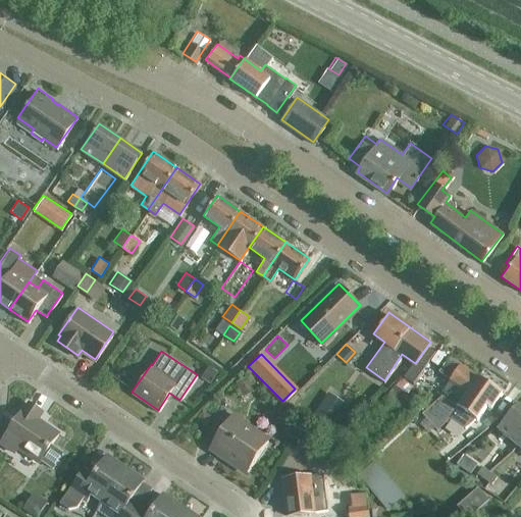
[(476,374),(449,356),(438,370),(450,377),(445,384),(441,382),(439,385),(459,400),(476,374)]
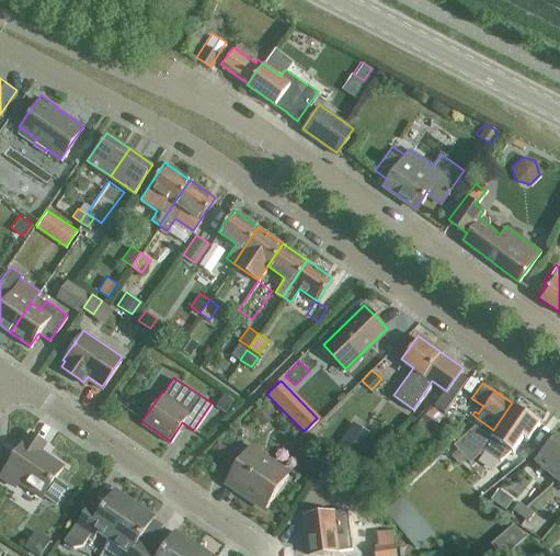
[(223,393),(215,405),(224,411),(232,398),(223,393)]
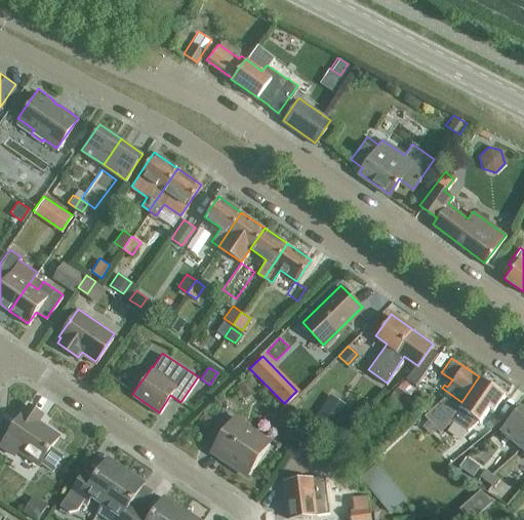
[(246,376),(236,383),(243,397),(254,391),(246,376)]
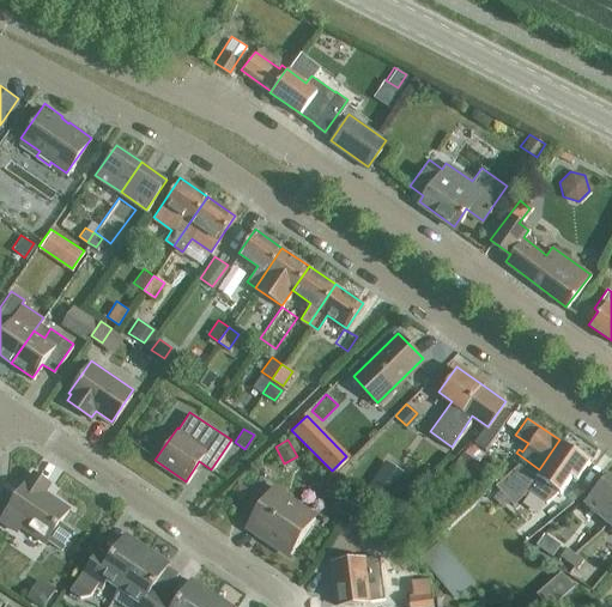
[(576,479),(589,460),(559,439),(539,469),(535,475),(538,477),(529,490),(546,501),(558,490),(559,491),(571,474),(576,479)]
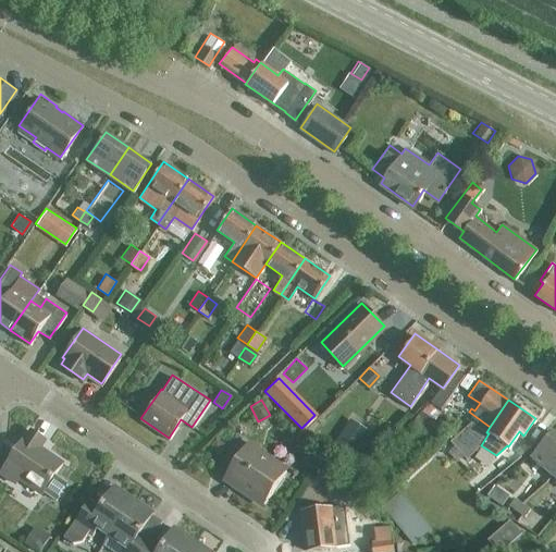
[(440,411),(427,401),(410,421),(424,431),(440,411)]
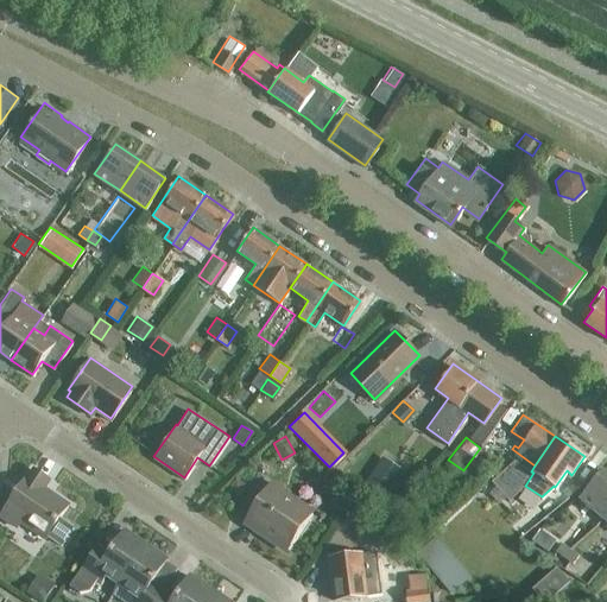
[(513,483),(530,468),(513,457),(500,469),(513,483)]
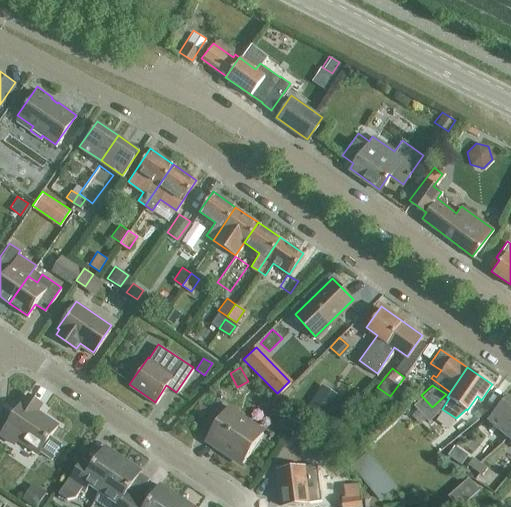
[(315,392),(307,404),(324,415),(332,403),(315,392)]
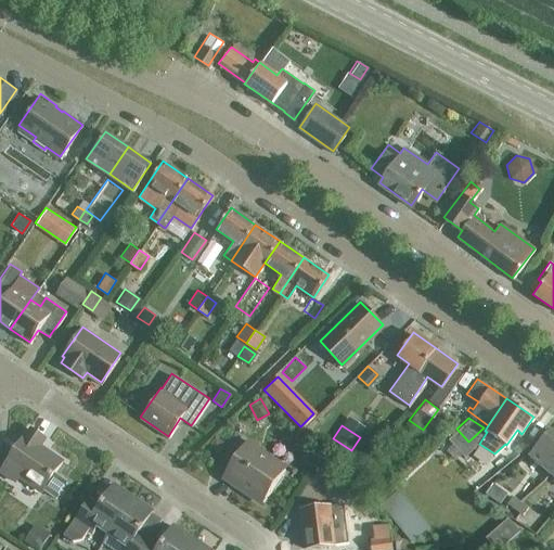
[(39,444),(43,436),(30,426),(25,434),(24,434),(0,469),(15,480),(18,474),(40,489),(42,488),(54,496),(65,481),(53,472),(62,459),(39,444)]
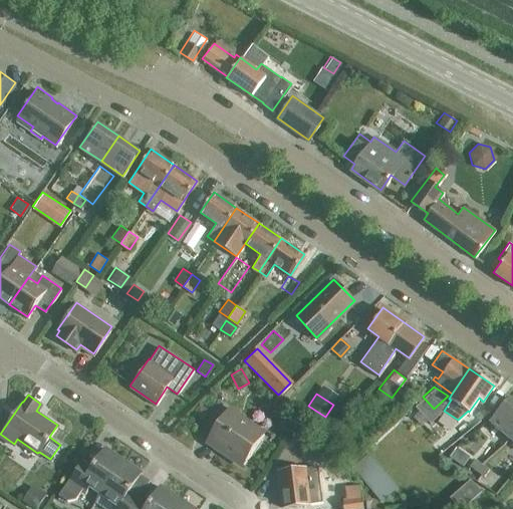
[(509,436),(512,431),(512,399),(509,397),(490,420),(509,436)]
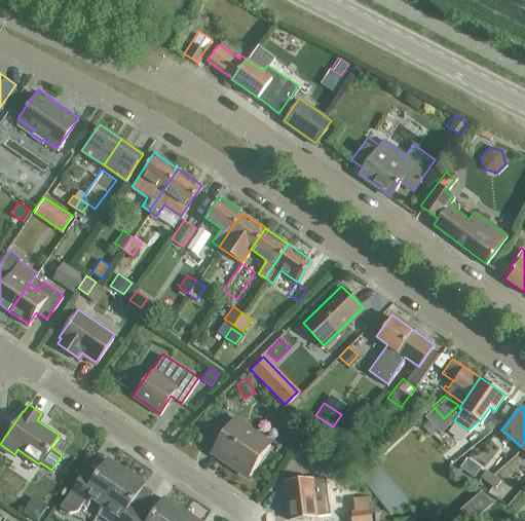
[(232,418),(211,448),(249,474),(269,443),(232,418)]
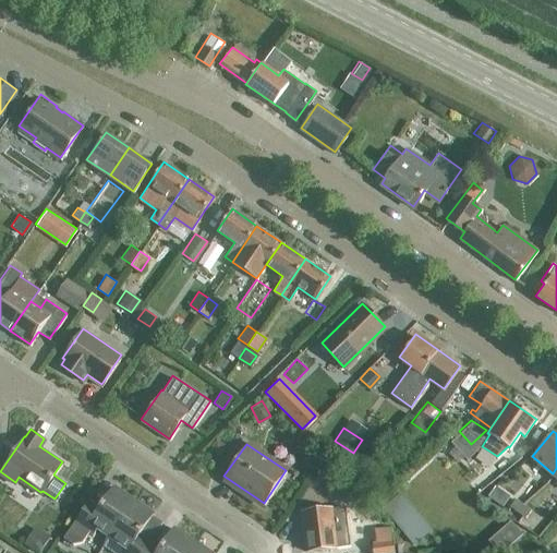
[(311,451),(305,460),(312,465),(318,456),(311,451)]
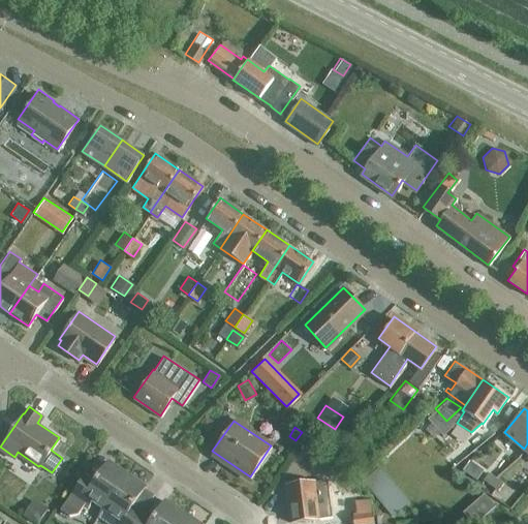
[(315,453),(321,445),(309,435),(299,447),(306,453),(309,448),(315,453)]
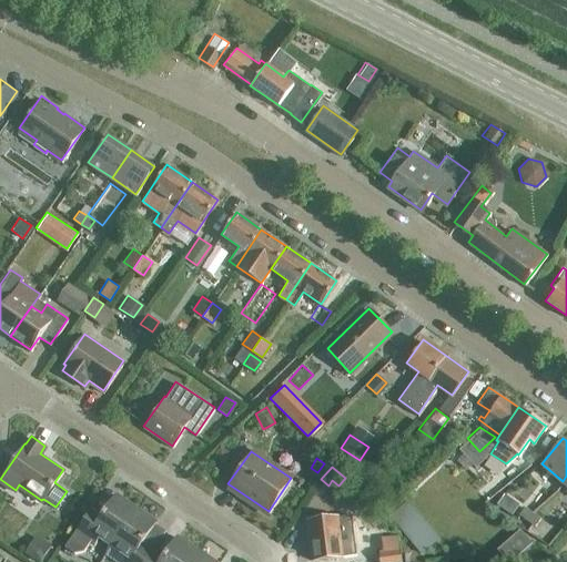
[(398,478),(387,488),(396,497),(407,487),(398,478)]
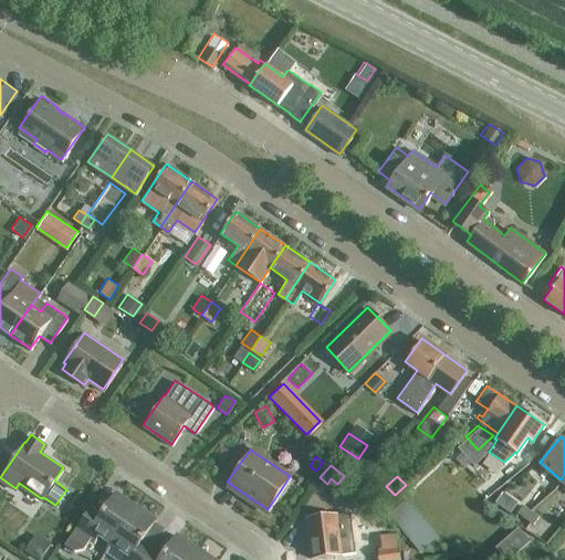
[(98,532),(111,540),(135,504),(115,490),(101,513),(91,505),(65,542),(73,548),(83,546),(89,538),(93,540),(98,532)]
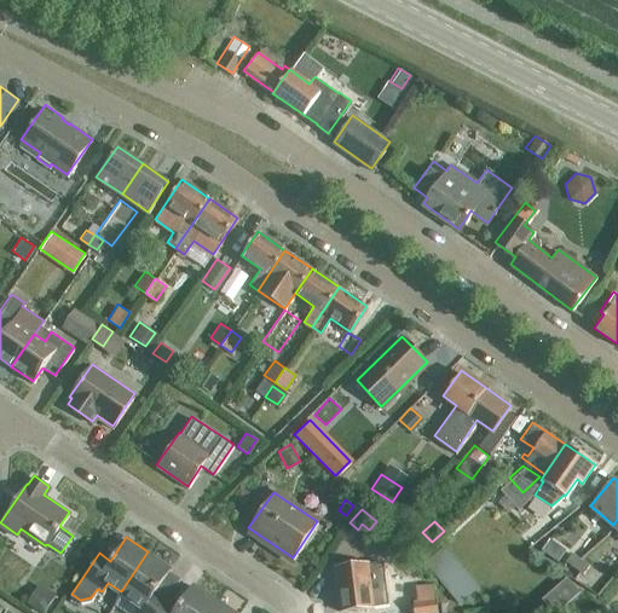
[(133,612),(155,612),(166,599),(154,590),(169,566),(148,551),(121,591),(114,600),(128,609),(133,612)]
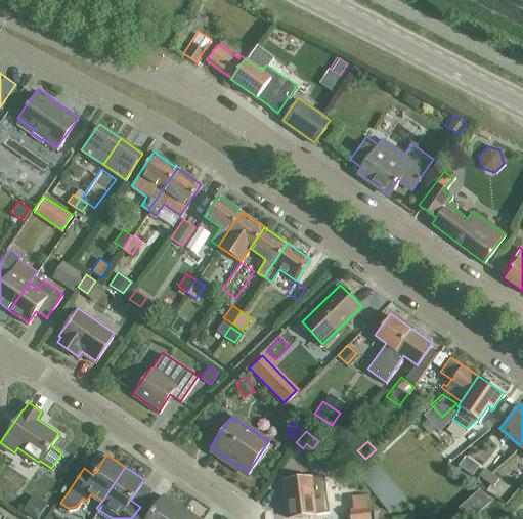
[(478,473),(485,478),(490,472),(483,467),(478,473)]
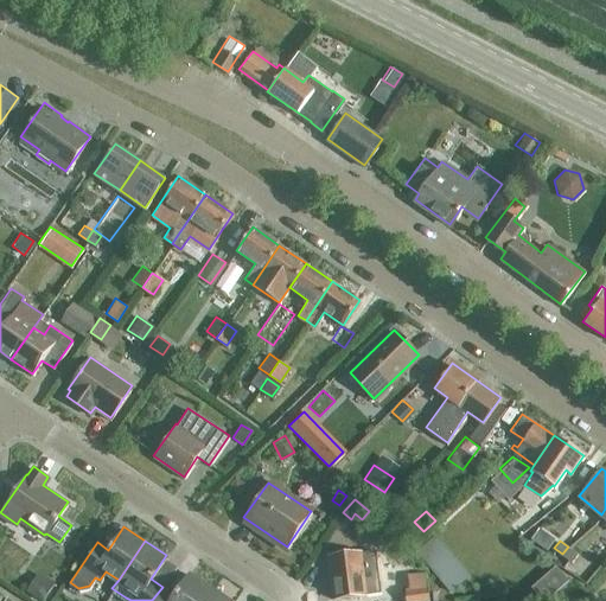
[(571,561),(576,552),(568,547),(562,554),(571,561)]
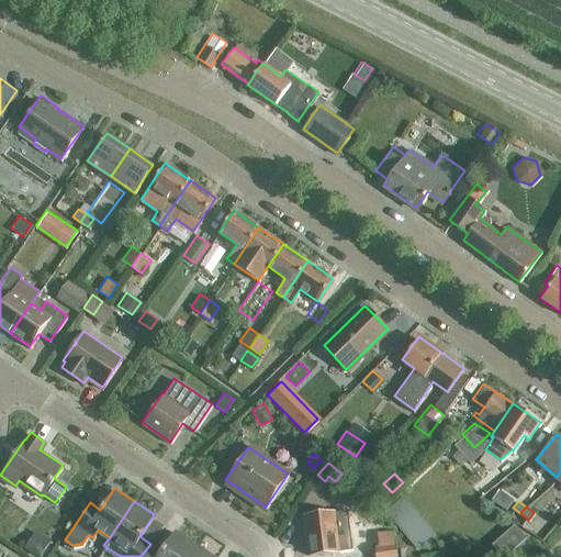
[(334,511),(304,514),(309,554),(338,549),(334,511)]
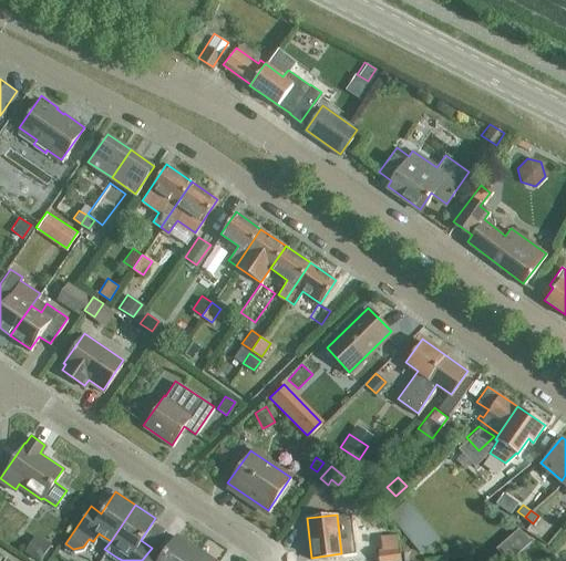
[(422,517),(404,531),(420,550),(438,536),(422,517)]
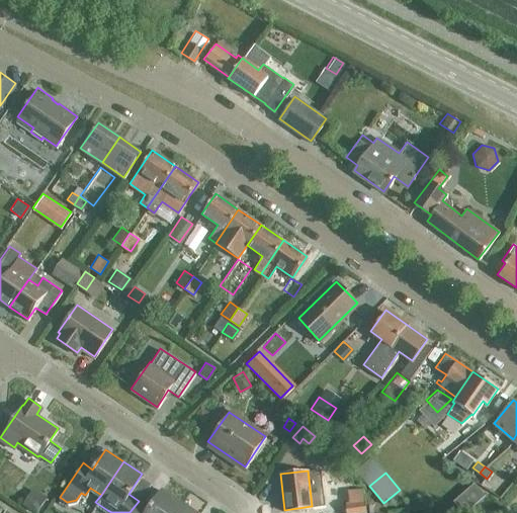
[(9,485),(4,493),(14,500),(19,492),(9,485)]
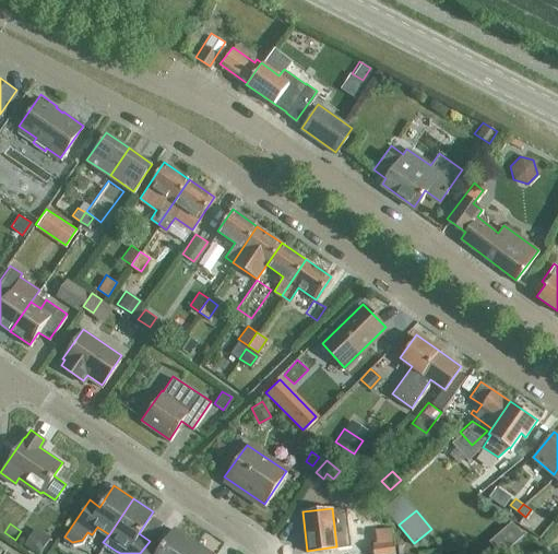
[(150,541),(140,553),(183,553),(194,540),(174,527),(159,547),(150,541)]
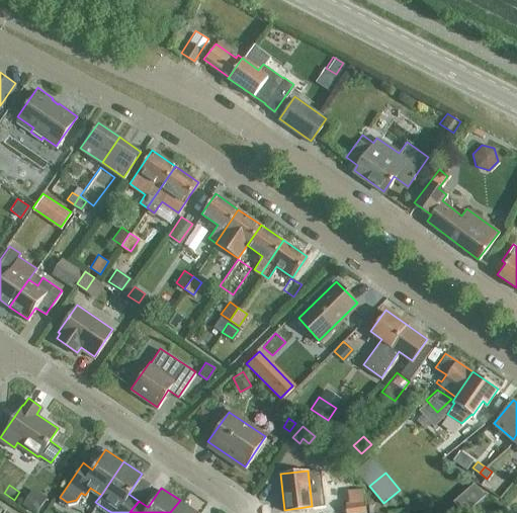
[(29,490),(20,503),(33,512),(44,498),(29,490)]
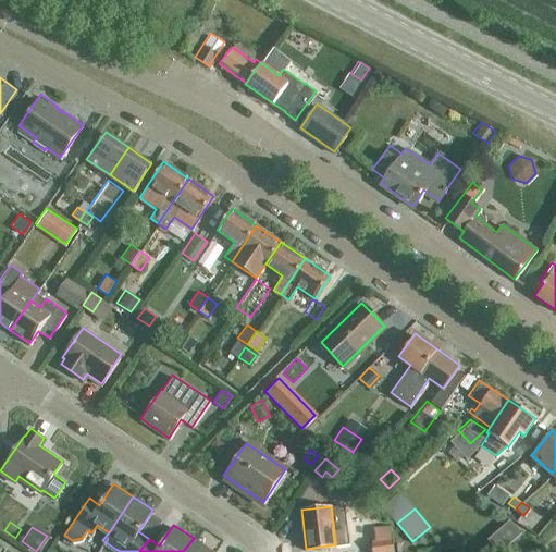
[(211,551),(212,551),(194,538),(183,551),(211,551)]
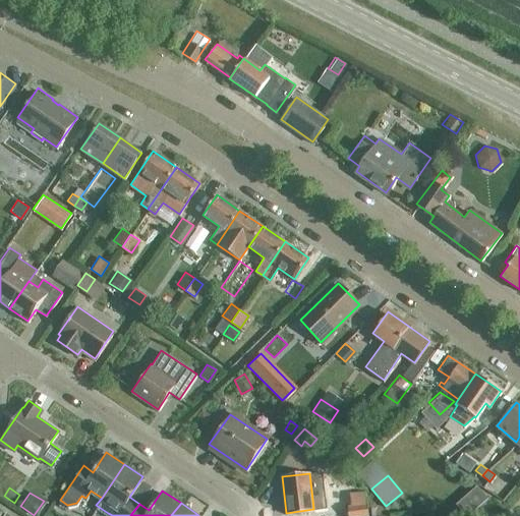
[(364,506),(350,507),(351,515),(360,515),(365,515),(364,506)]
